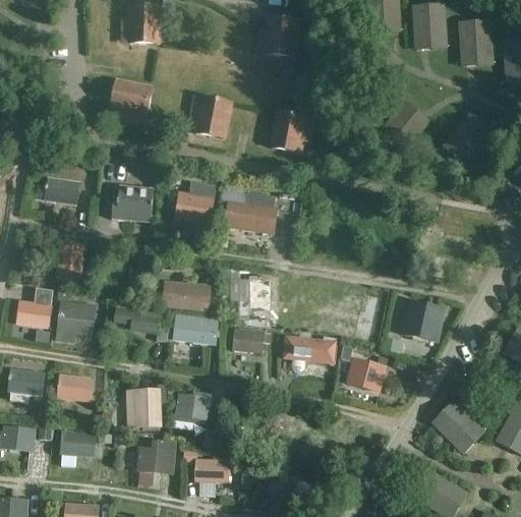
[(365,0),(368,33),(401,31),(399,0),(365,0)]
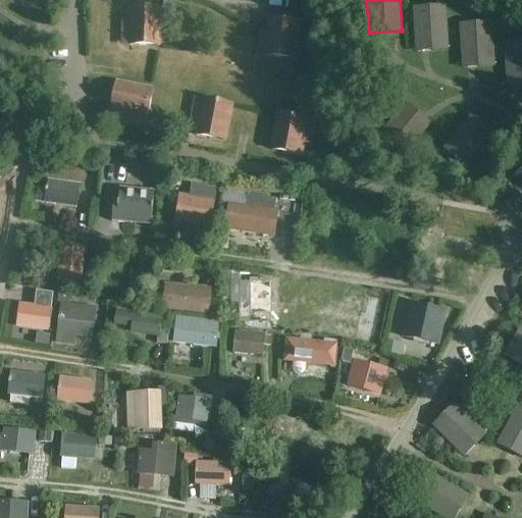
[(413,4),(415,49),(449,47),(446,2),(413,4)]
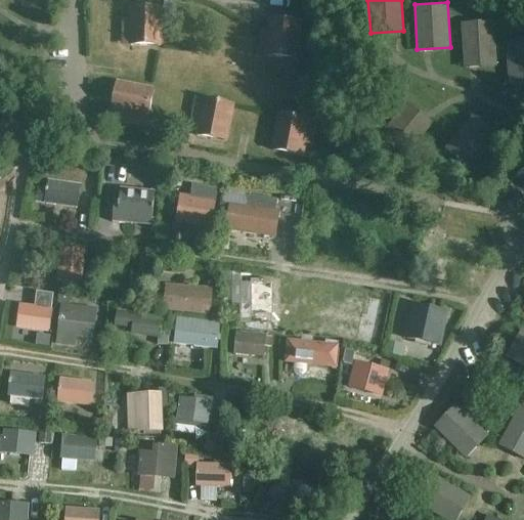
[(162,5),(132,5),(132,16),(124,16),(124,29),(132,30),(131,42),(161,42),(162,5)]
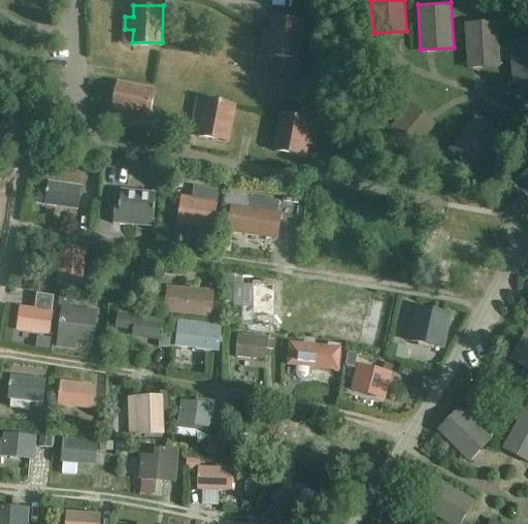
[(303,19),(273,15),(272,28),(264,27),(263,39),(271,40),(269,53),(299,56),(303,19)]
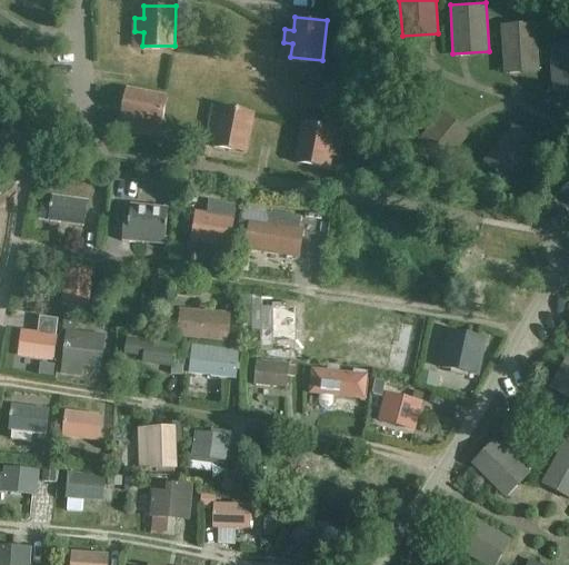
[(500,22),(503,72),(540,70),(537,20),(500,22)]
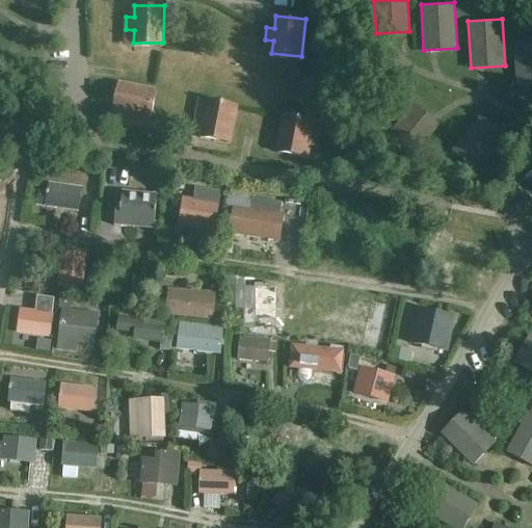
[(531,36),(513,38),(516,84),(531,83),(531,36)]
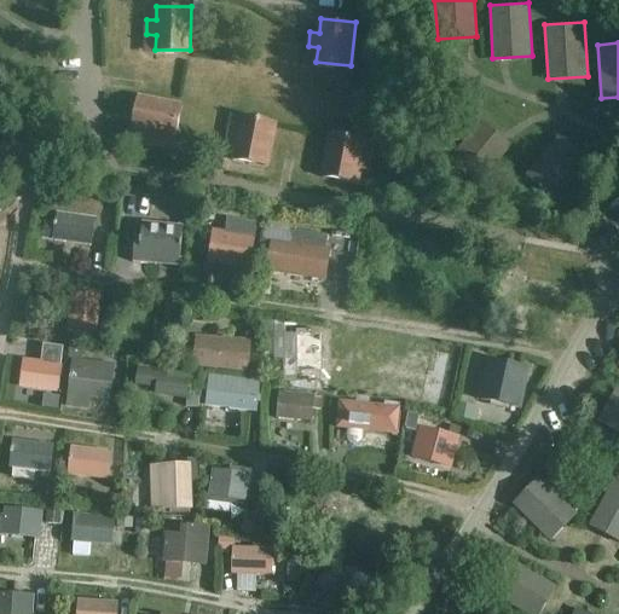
[(139,94),(133,128),(146,131),(145,140),(160,143),(162,133),(175,137),(181,102),(139,94)]
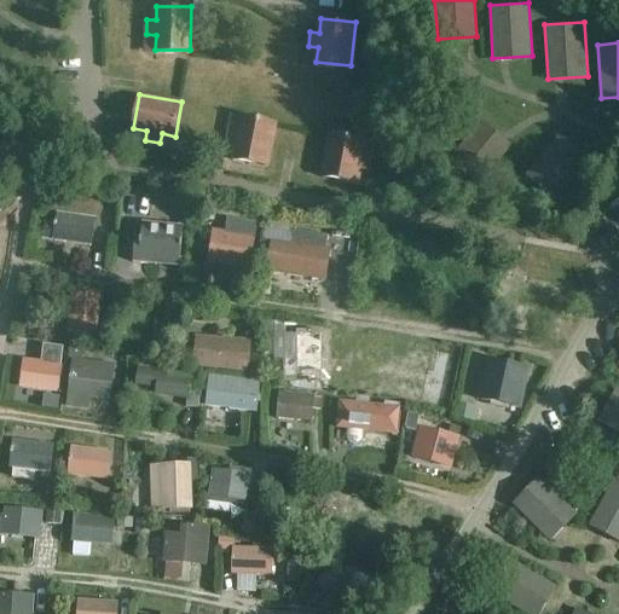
[(236,143),(233,156),(268,163),(276,120),(242,114),(239,128),(230,126),(227,142),(236,143)]
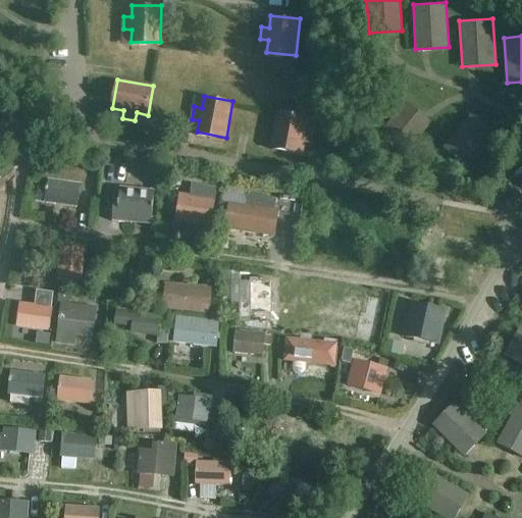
[(406,99),(376,134),(400,155),(430,120),(406,99)]
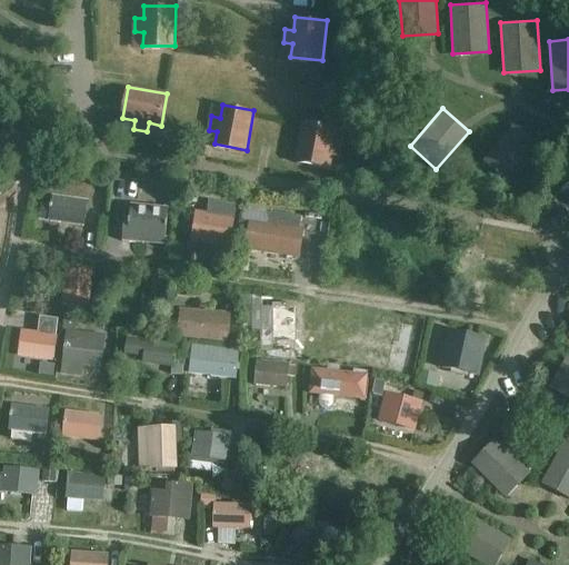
[(305,120),(298,159),(329,166),(331,152),(340,155),(342,140),(333,139),(337,126),(305,120)]
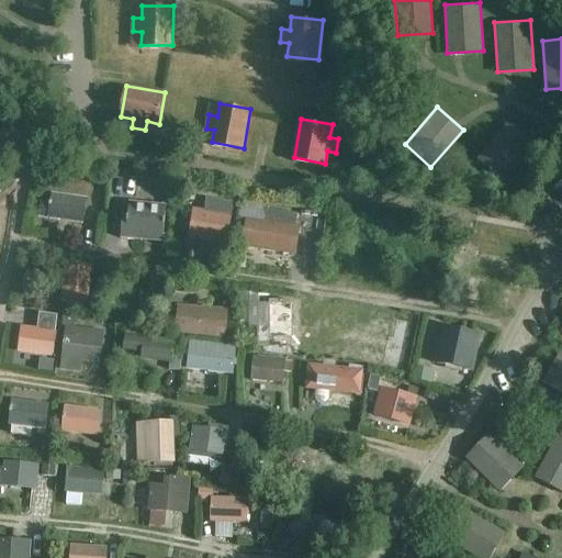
[(503,179),(535,142),(507,120),(476,157),(503,179)]
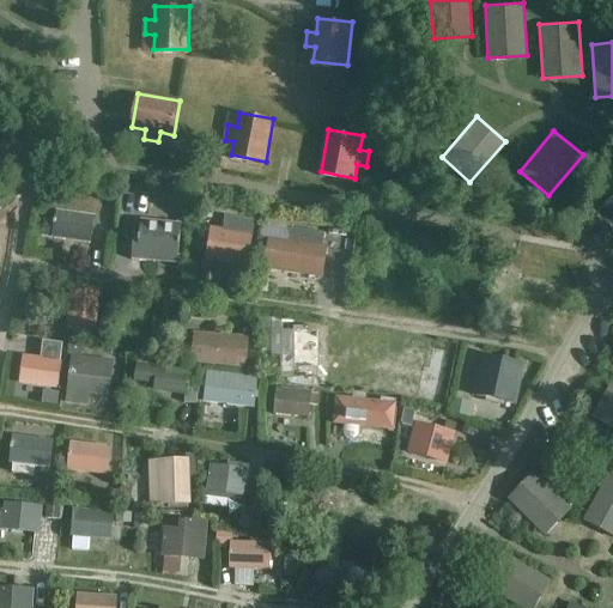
[(49,188),(60,192),(64,178),(52,175),(49,188)]
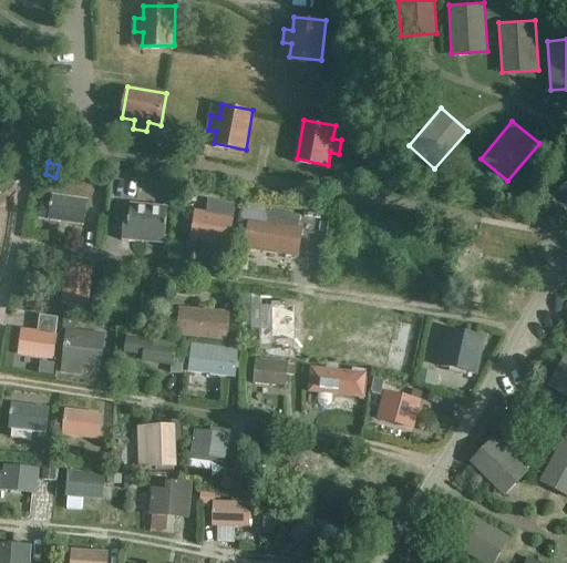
[(173,188),(172,208),(184,210),(185,190),(173,188)]
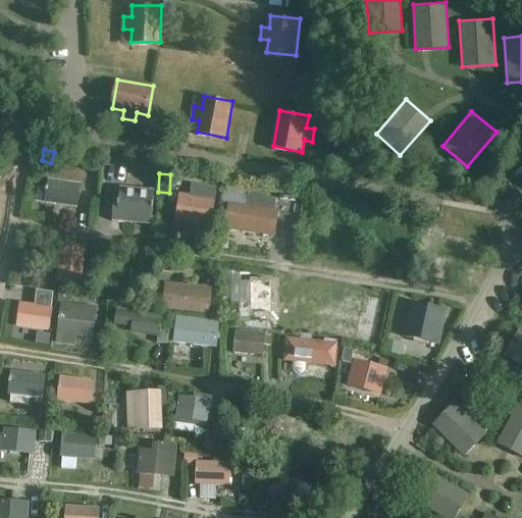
[(73,180),(64,179),(47,176),(46,186),(37,185),(35,198),(44,199),(43,200),(77,205),(81,182),(73,180)]
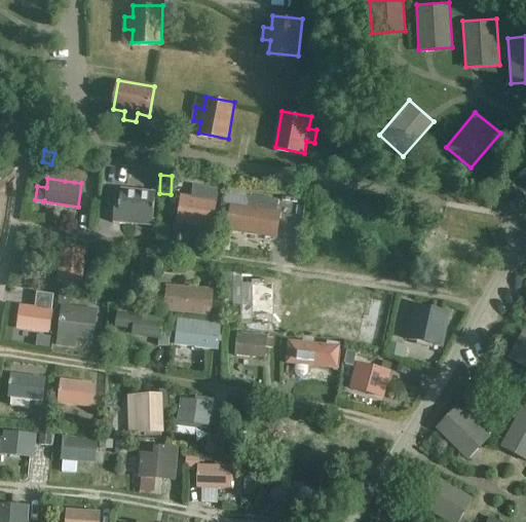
[(220,186),(205,184),(203,192),(196,191),(195,194),(180,192),(175,221),(214,227),(220,186)]
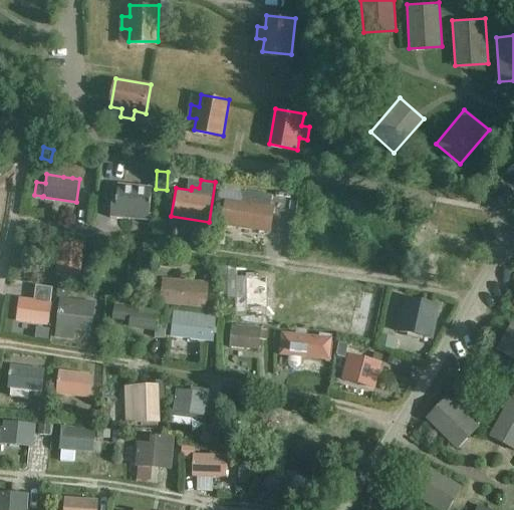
[(117,195),(110,195),(109,216),(152,219),(154,185),(117,183),(117,195)]
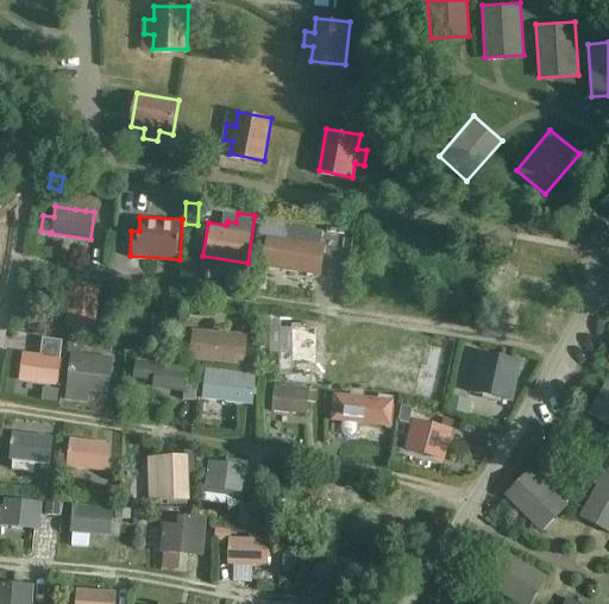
[(261,264),(320,274),(326,241),(320,240),(322,228),(287,224),(286,236),(267,232),(261,264)]
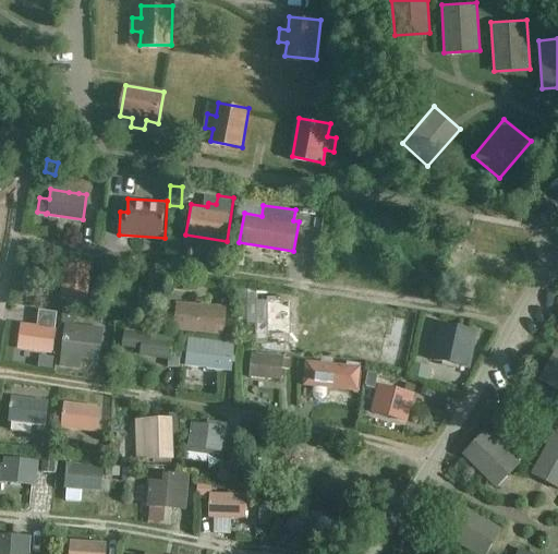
[(64,257),(60,297),(86,300),(91,261),(64,257)]
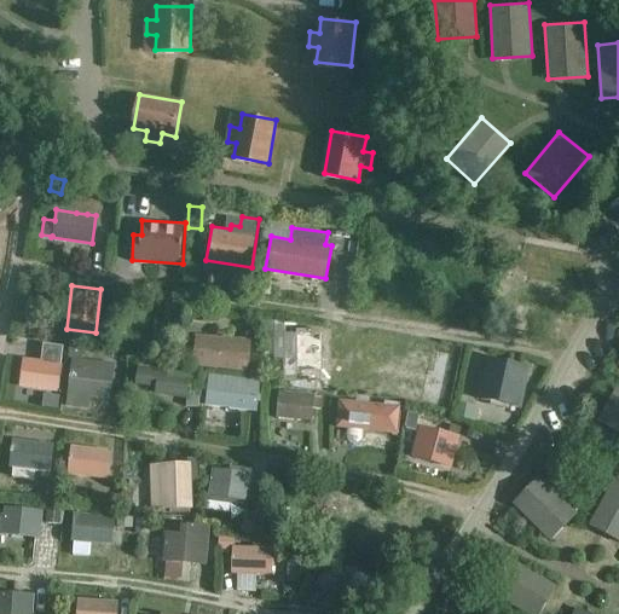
[(33,323),(19,322),(19,334),(32,335),(33,323)]
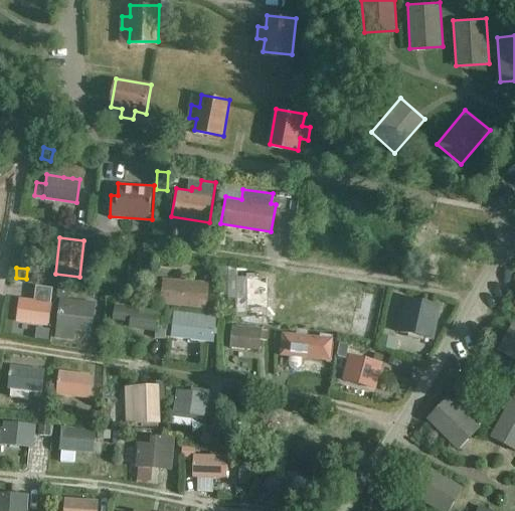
[(268,303),(268,273),(246,273),(246,277),(235,277),(235,315),(245,316),(245,317),(263,317),(263,322),(278,322),(278,303),(268,303)]
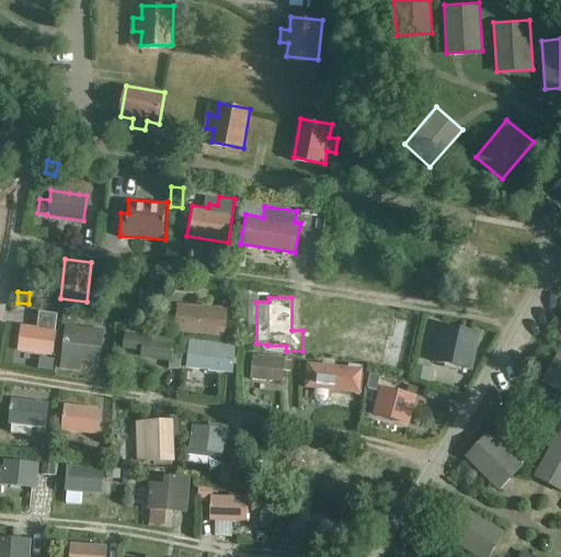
[(174,331),(225,333),(227,305),(175,302),(174,331)]
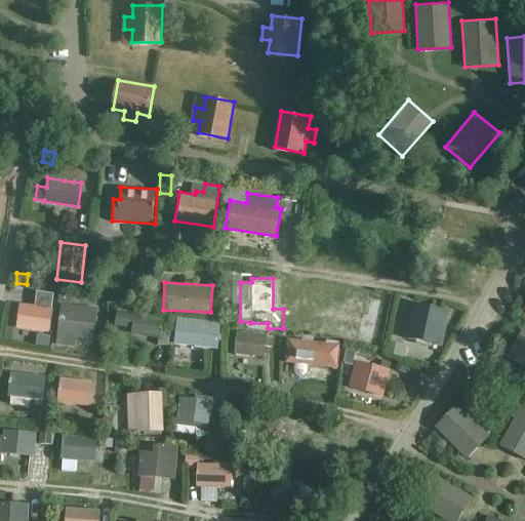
[(52,307),(51,307),(53,292),(37,290),(35,305),(18,303),(15,326),(49,330),(52,307)]
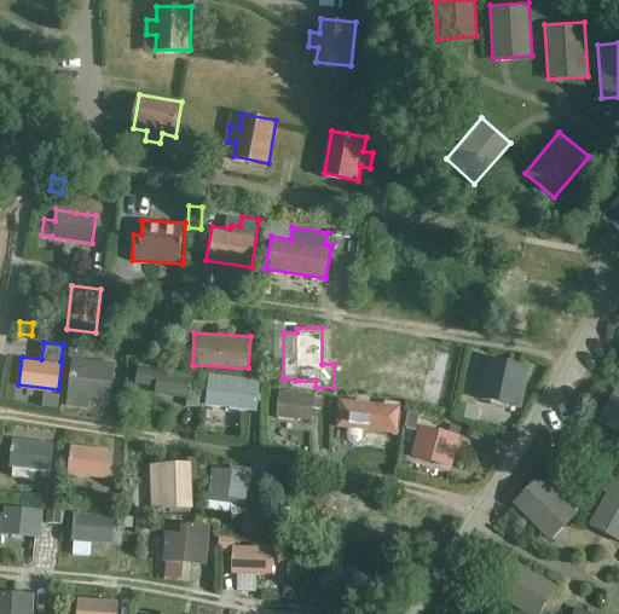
[(103,359),(82,358),(84,343),(70,342),(69,355),(73,355),(70,391),(109,394),(111,366),(102,365),(103,359)]
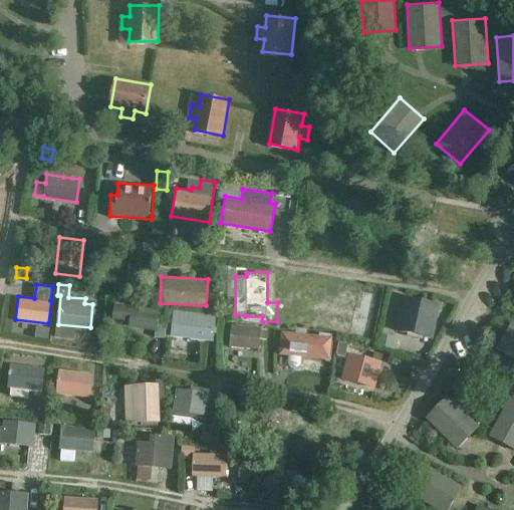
[(405,297),(398,331),(433,338),(440,304),(405,297)]
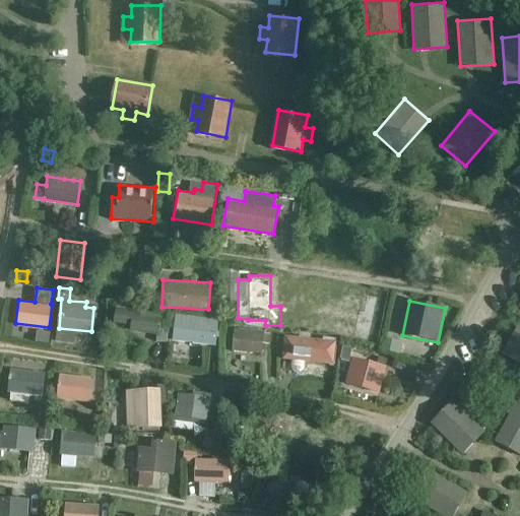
[(359,303),(352,335),(376,340),(382,308),(359,303)]
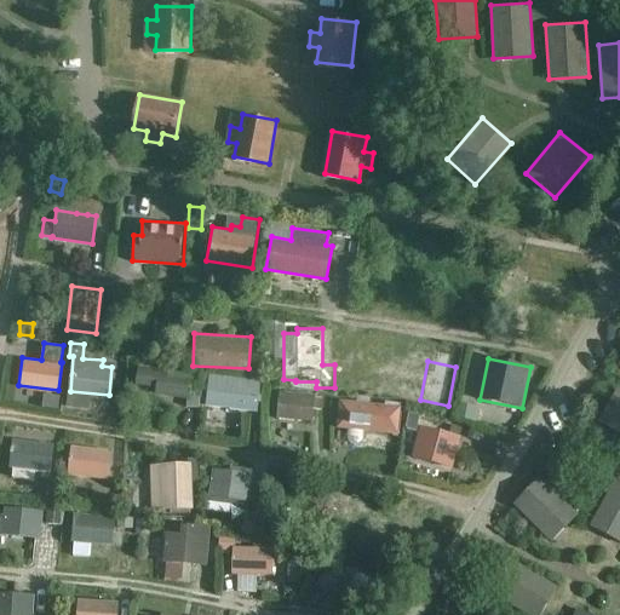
[(191,372),(138,365),(136,381),(156,385),(155,392),(188,397),(187,403),(197,404),(200,388),(190,385),(191,372)]
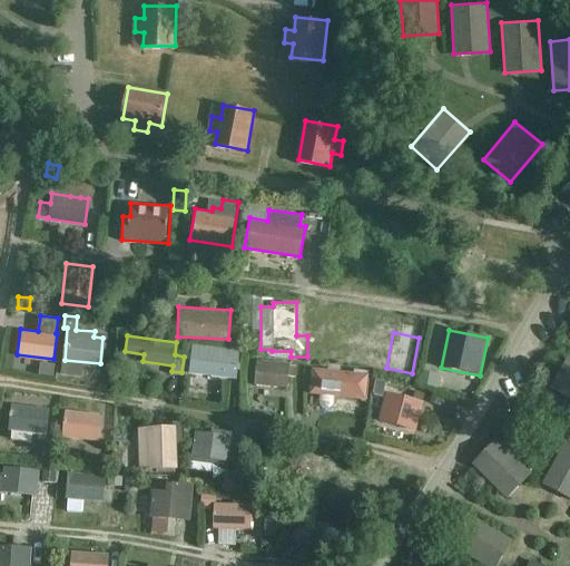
[(189,371),(236,376),(239,347),(187,342),(186,360),(190,360),(189,371)]
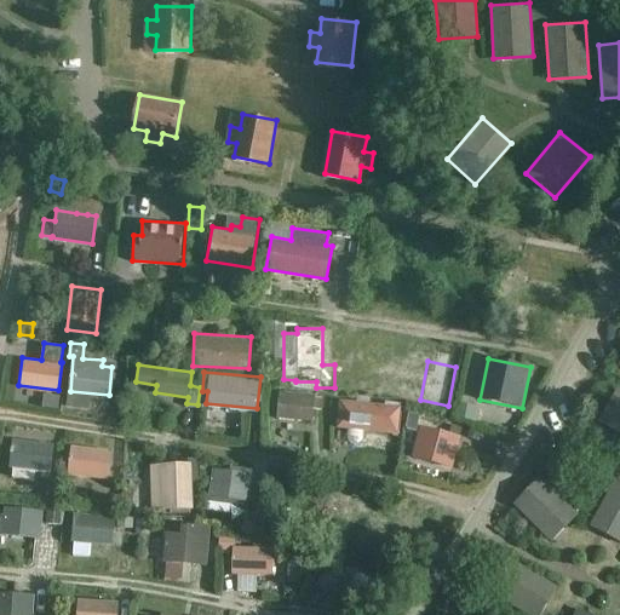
[(598,419),(619,431),(619,385),(618,385),(598,419)]
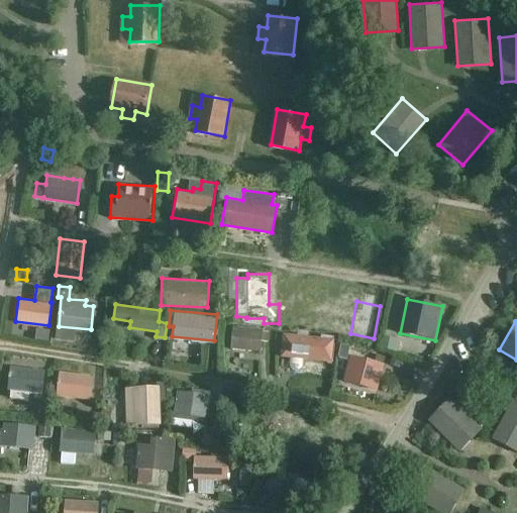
[(230,347),(261,349),(262,339),(262,329),(263,328),(232,325),(230,347)]
